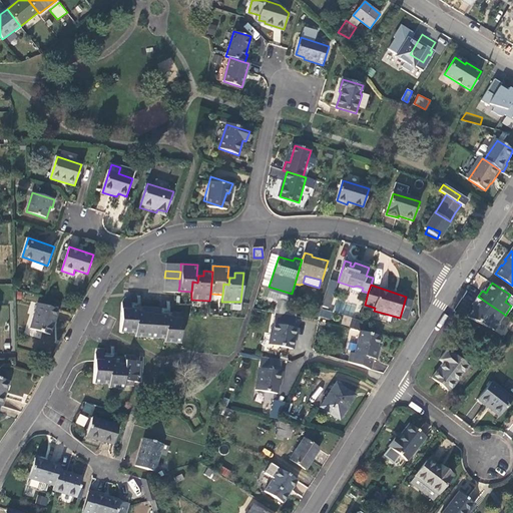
[(327,291),(322,307),(330,310),(335,293),(327,291)]
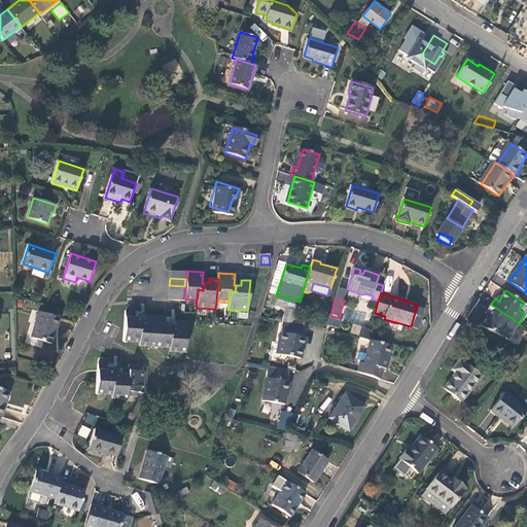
[(519,323),(491,305),(486,313),(489,315),(487,318),(482,326),(501,336),(506,328),(514,332),(519,324),(519,323)]
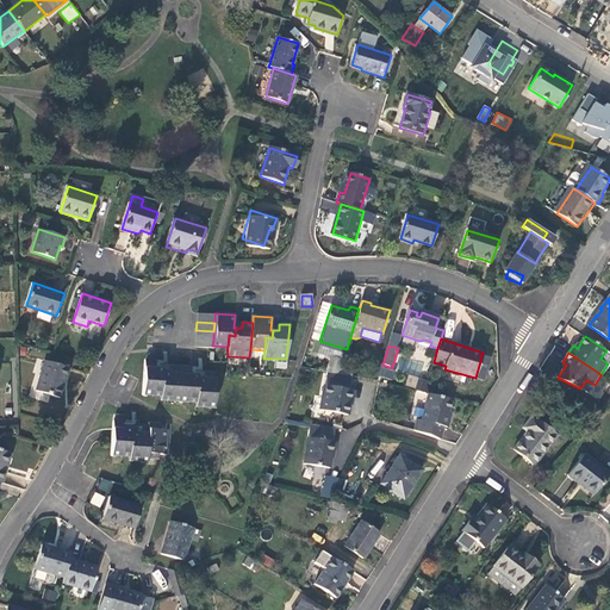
[(212,408),(215,373),(190,371),(190,367),(155,363),(155,355),(148,354),(144,360),(142,396),(154,396),(154,392),(161,393),(161,397),(167,397),(167,400),(190,403),(190,399),(195,399),(195,403),(203,404),(203,408),(212,408)]
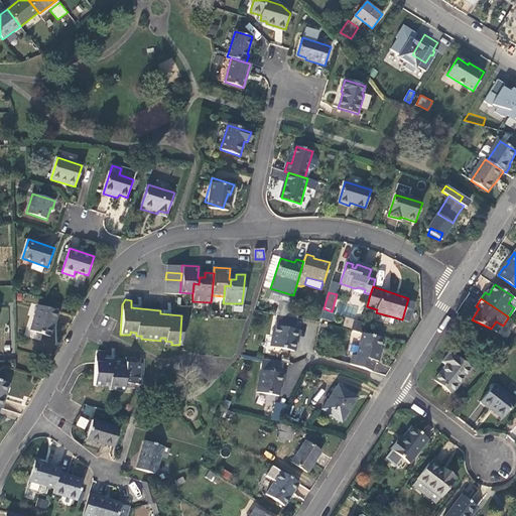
[(31,331),(51,337),(58,311),(39,305),(31,331)]
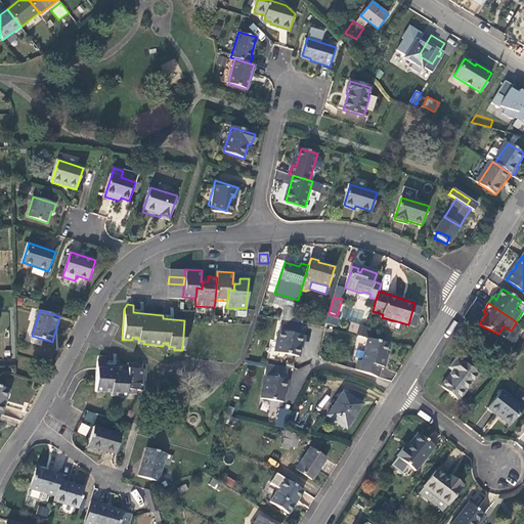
[(287,311),(285,319),(292,321),(294,313),(287,311)]
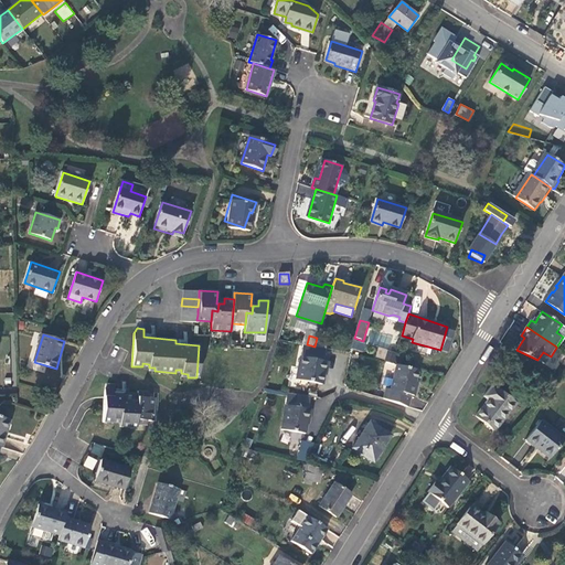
[(351,348),(364,352),(366,342),(353,339),(351,348)]
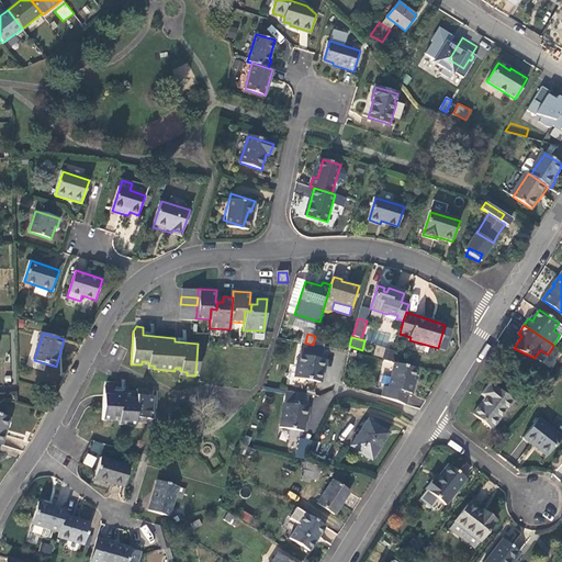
[(324,360),(326,347),(313,345),(305,343),(296,378),(322,383),(327,360),(324,360)]
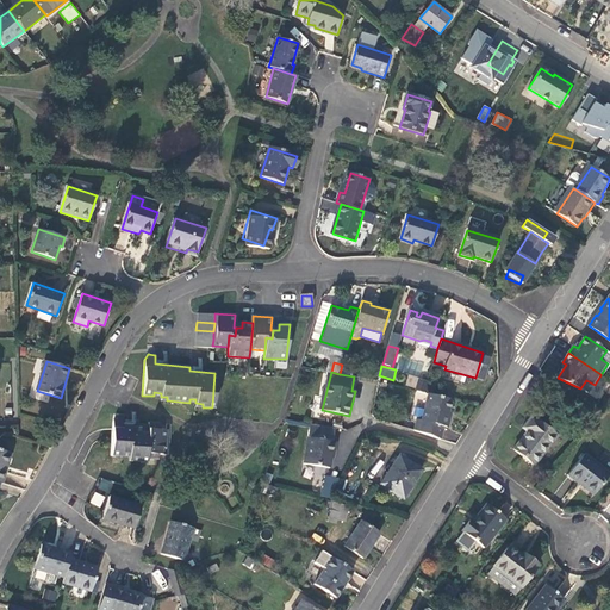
[(405,385),(415,387),(418,378),(409,375),(405,385)]
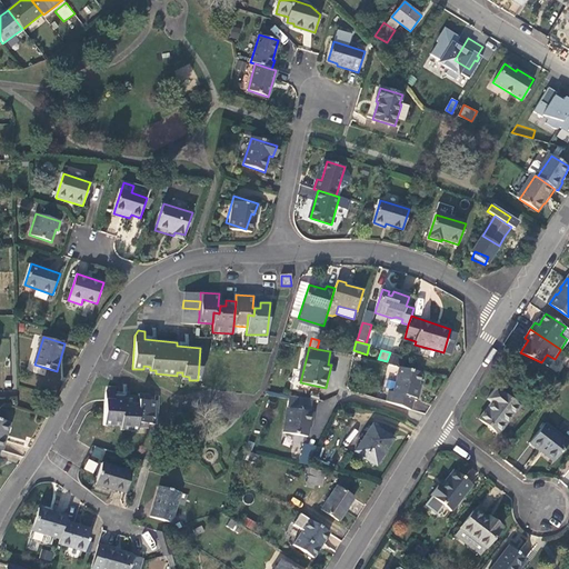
[(386,402),(410,409),(412,398),(418,399),(420,388),(418,387),(419,381),(422,372),(400,368),(392,393),(388,391),(386,402)]
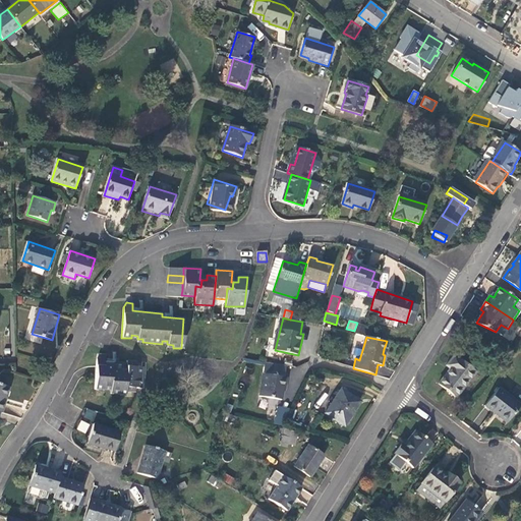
[(96,359),(95,388),(115,390),(116,391),(115,394),(124,395),(125,391),(135,391),(135,388),(140,388),(142,367),(135,366),(135,360),(126,360),(126,362),(117,362),(117,368),(111,368),(111,366),(105,366),(106,353),(100,353),(96,359)]
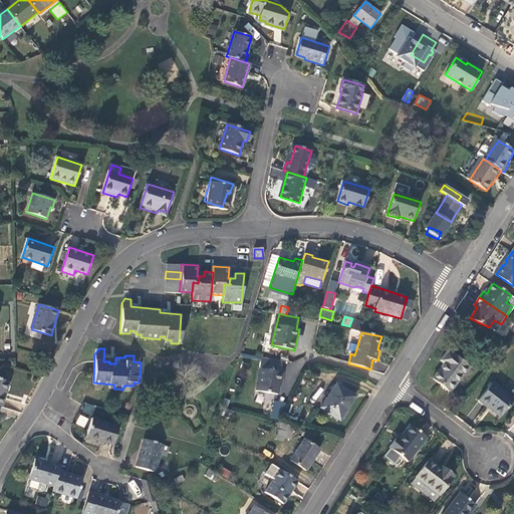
[(433,377),(450,392),(469,367),(449,350),(441,360),(444,363),(440,368),(433,377)]
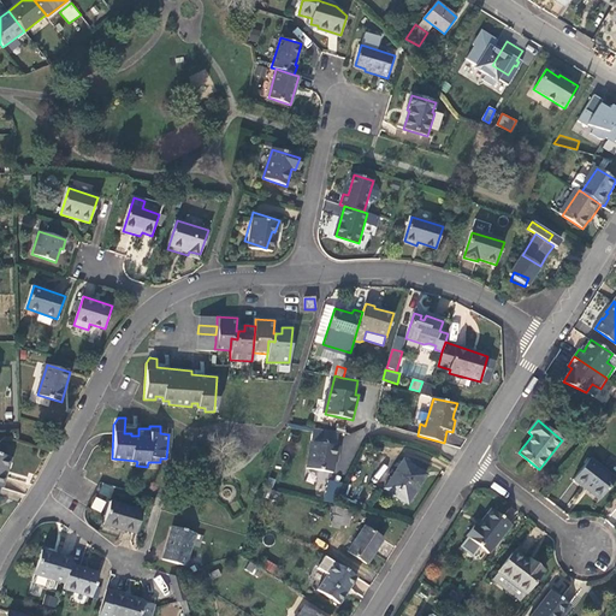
[(339,432),(315,427),(307,467),(332,472),(339,445),(337,445),(339,432)]
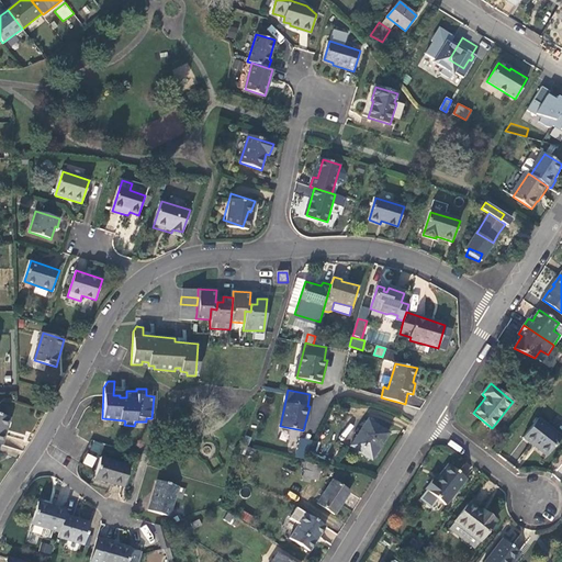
[(0,444),(1,445),(2,445),(11,417),(0,414),(0,444)]
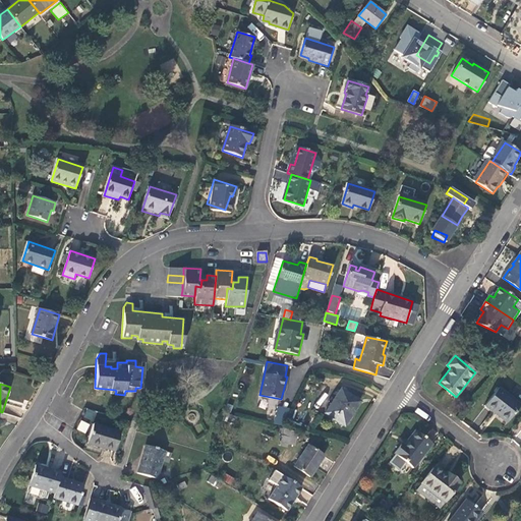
[(497,415),(506,422),(520,405),(499,387),(484,405),(497,415)]
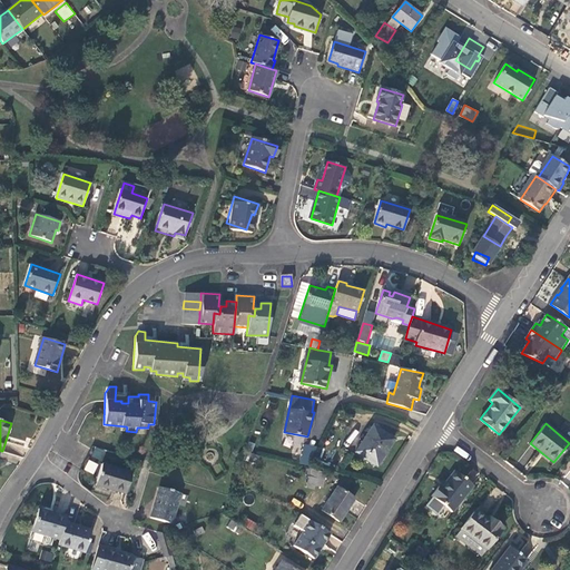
[(394,440),(374,426),(357,452),(377,467),(384,455),(394,440)]
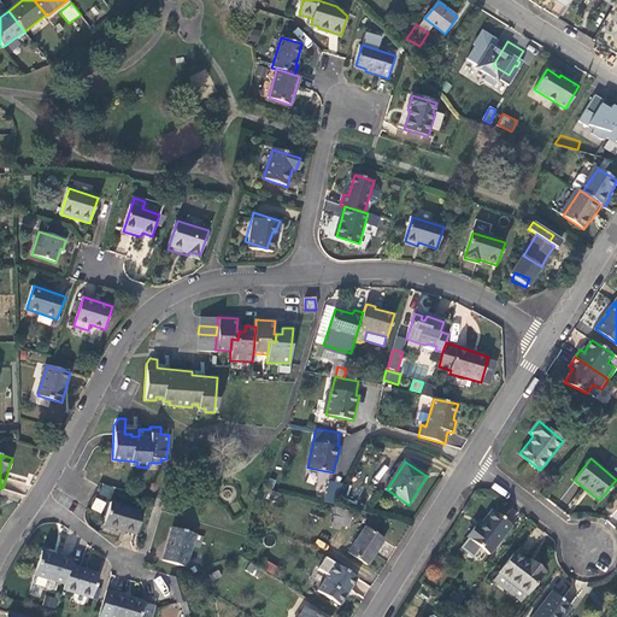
[(327,481),(324,503),(338,504),(340,482),(327,481)]
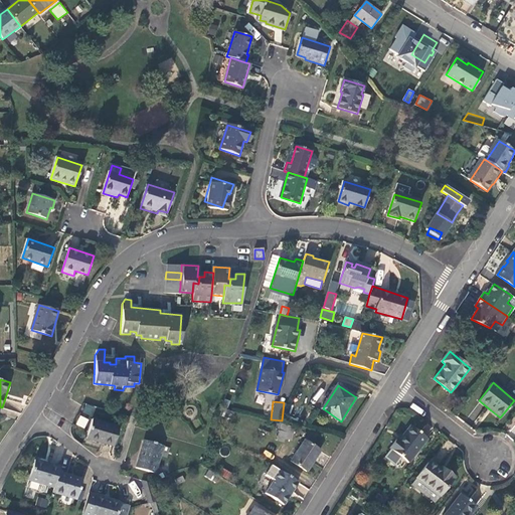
[(82,412),(92,415),(95,407),(86,404),(82,412)]
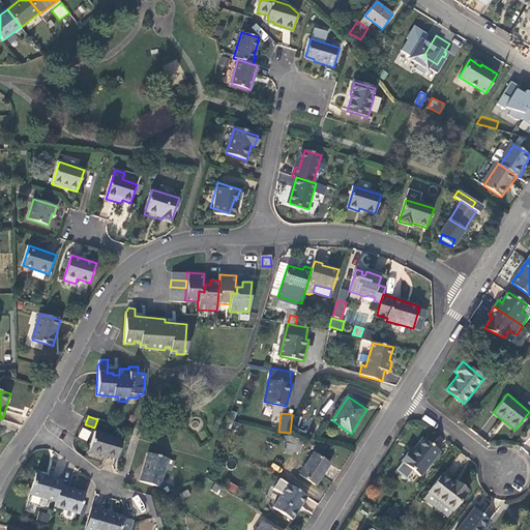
[(82,427),(78,437),(88,441),(91,431),(82,427)]
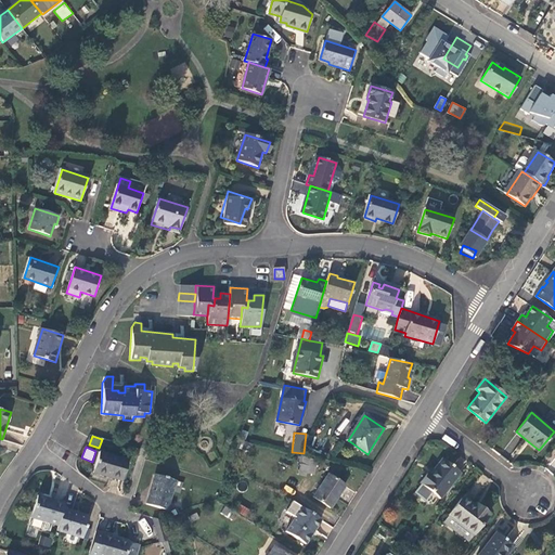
[(91,476),(120,485),(129,459),(100,451),(91,476)]
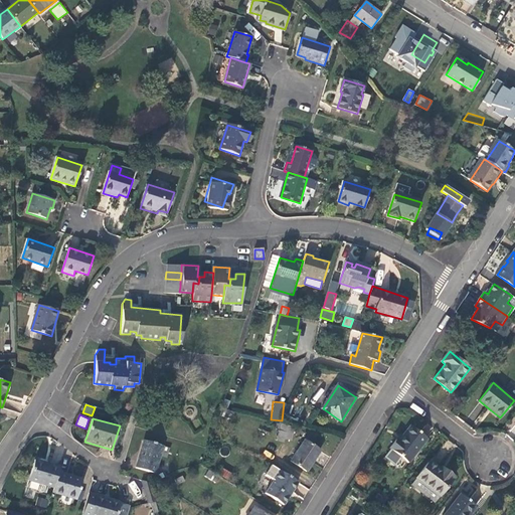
[(278,439),(284,441),(285,437),(291,438),(293,427),(281,425),(278,439)]
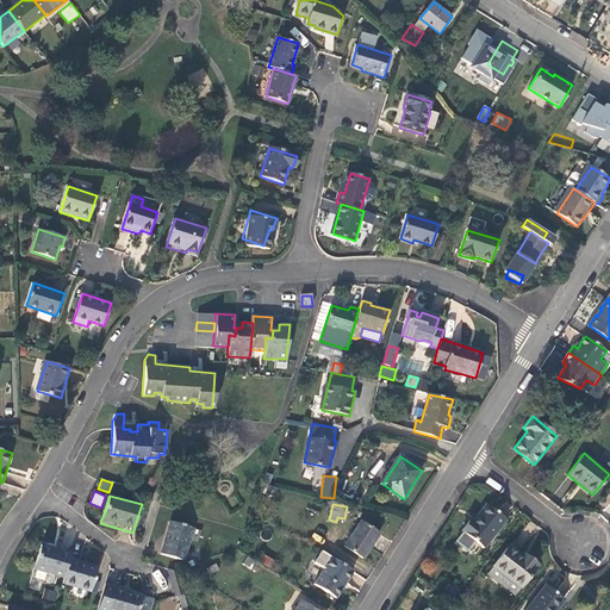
[(461,540),(477,553),(481,546),(484,548),(506,520),(486,504),(480,511),(473,521),(471,520),(462,530),(467,534),(461,540)]
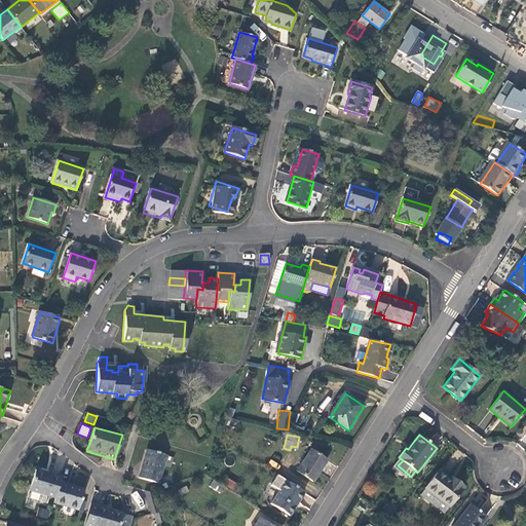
[(139,477),(158,483),(166,455),(147,449),(139,477)]
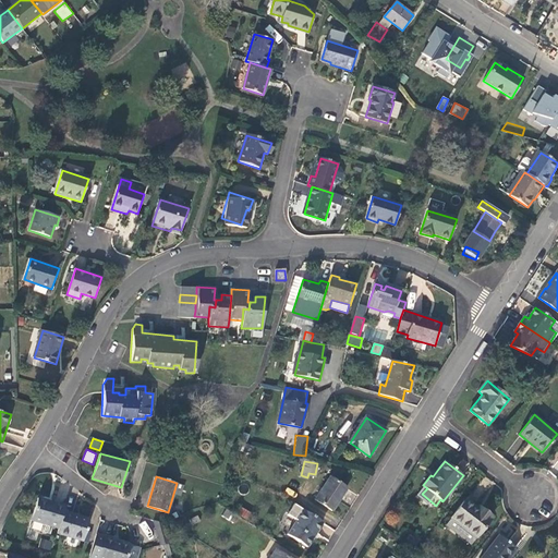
[(316,500),(332,511),(340,500),(348,488),(330,477),(316,500)]
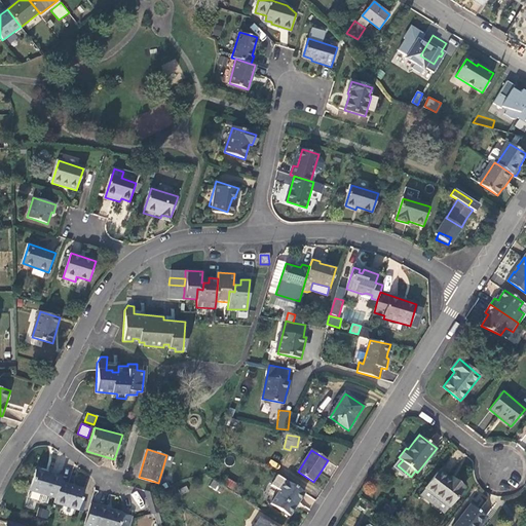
[(60,482),(62,477),(36,470),(30,490),(55,498),(60,482)]
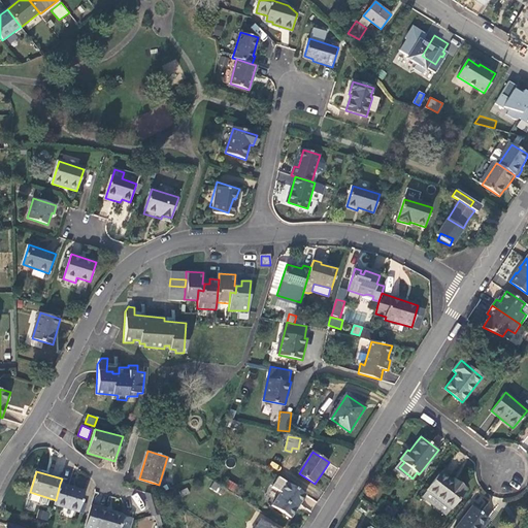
[(422,496),(446,515),(466,490),(457,483),(455,484),(450,481),(441,473),(422,496)]
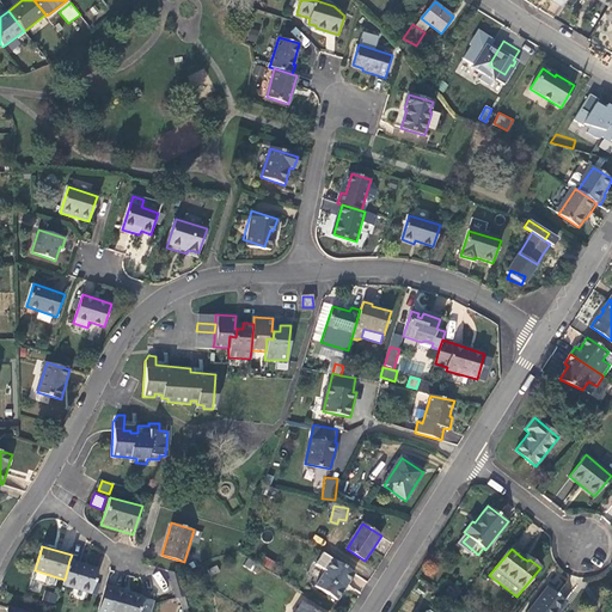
[(346,588),(354,573),(323,554),(316,564),(325,571),(316,586),(320,588),(318,592),(326,598),(329,593),(337,600),(346,588)]
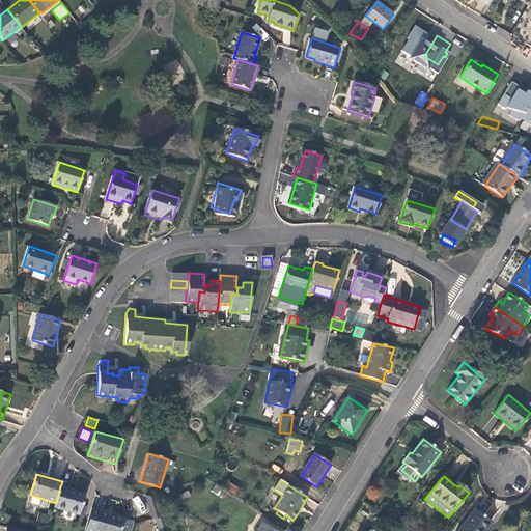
[(231,482),(227,490),(235,494),(240,487),(231,482)]
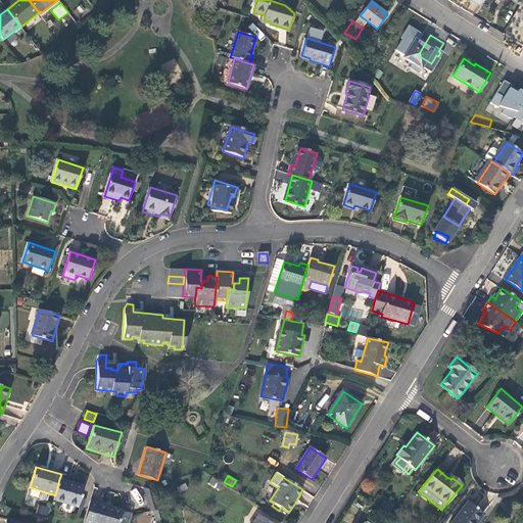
[(55,495),(53,500),(81,509),(87,487),(59,479),(55,495)]
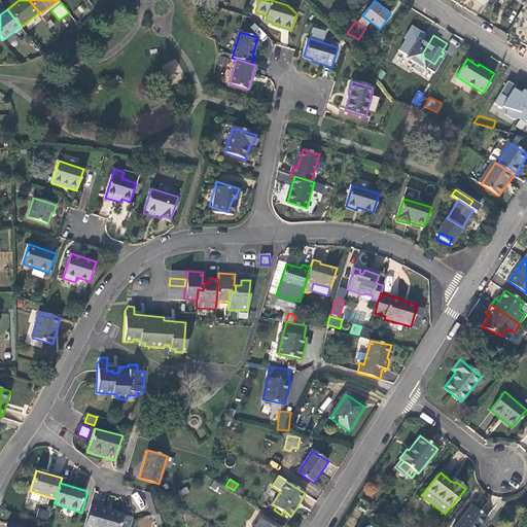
[(154,494),(145,491),(148,499),(155,497),(154,494)]
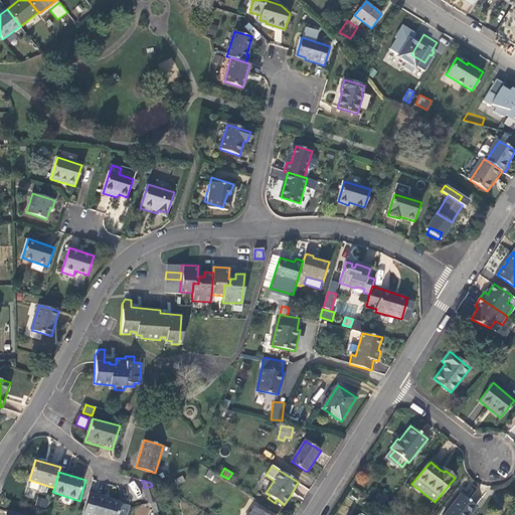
[(152,486),(145,488),(149,502),(156,501),(152,486)]
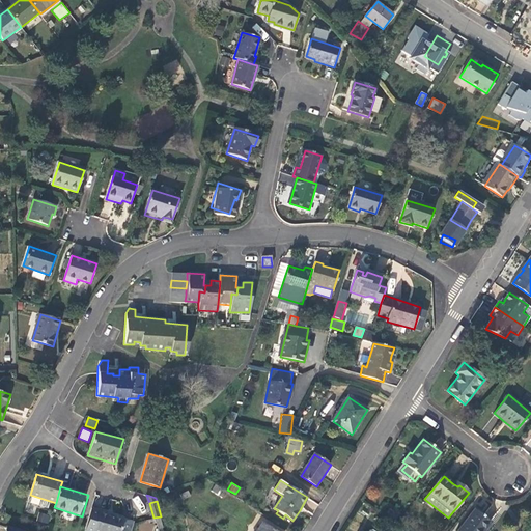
[(100,509),(92,507),(86,530),(89,530),(119,530),(124,516),(108,511),(108,510),(100,508),(100,509)]
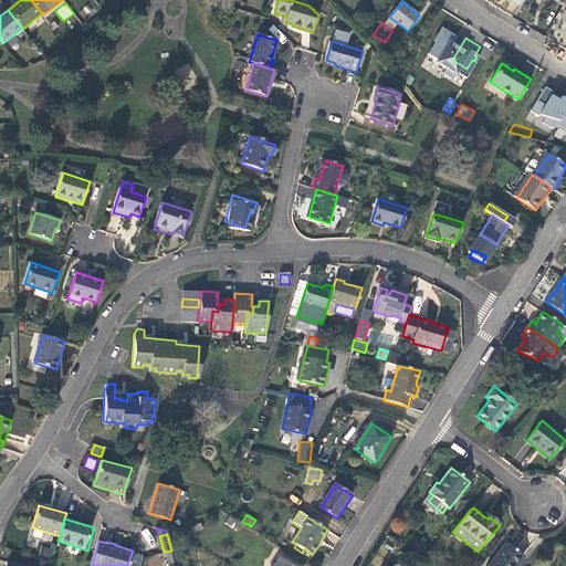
[(505,543),(488,565),(515,565),(523,557),(515,551),(505,543)]
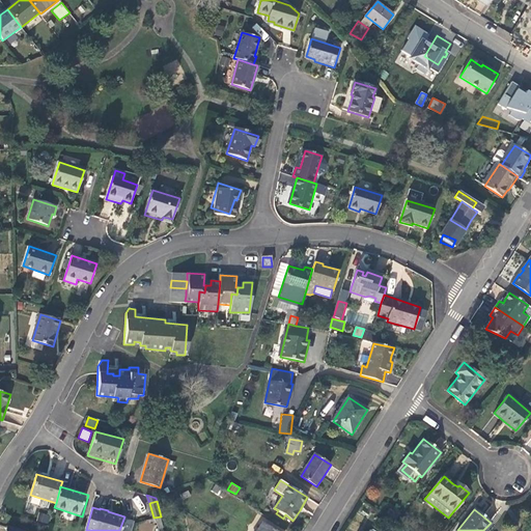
[(37,521),(48,523),(50,515),(38,513),(37,521)]
